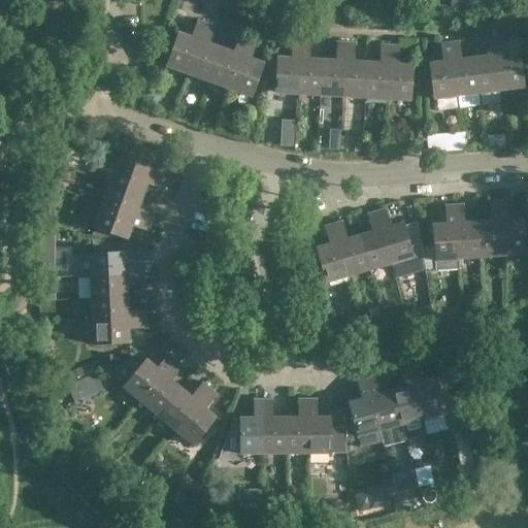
[(207,23),(198,20),(192,37),(178,33),(166,67),(189,74),(207,23)]
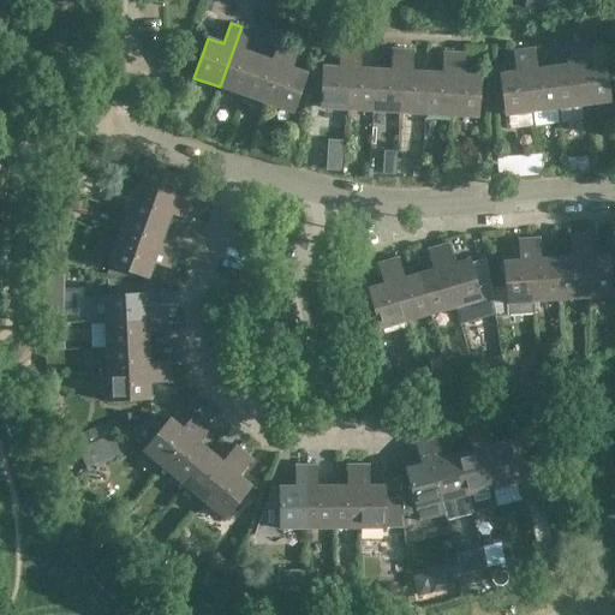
[(251,31),(242,27),(220,87),(244,96),(258,57),(244,51),(251,31)]
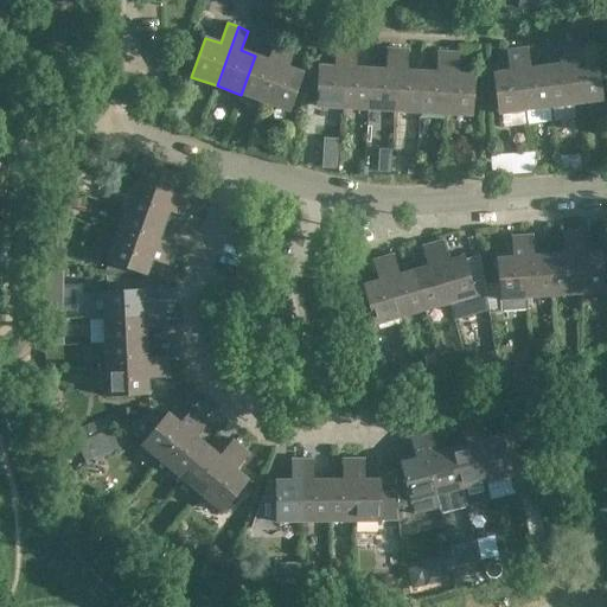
[(582,59),(579,39),(568,40),(577,102),(602,98),(596,58),(582,59)]
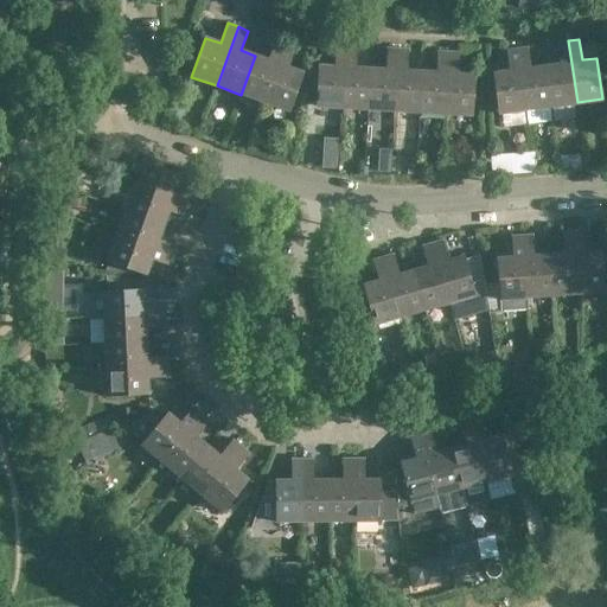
[(255,56),(241,95),(264,103),(286,44),(276,40),(269,61),(255,56)]
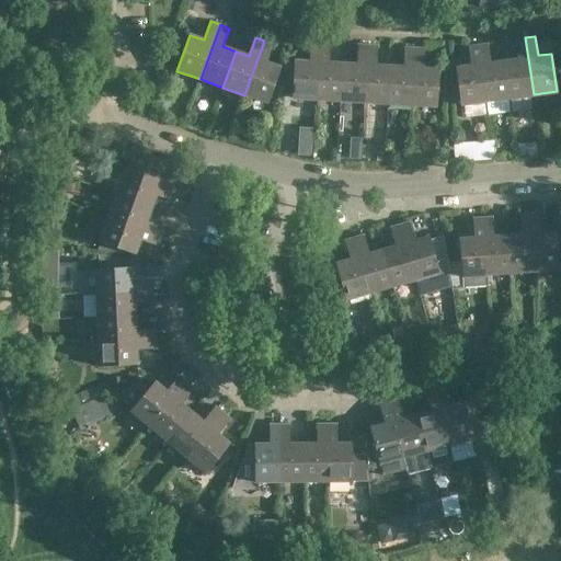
[(525,37),(515,38),(518,58),(504,60),(510,98),(534,94),(525,37)]
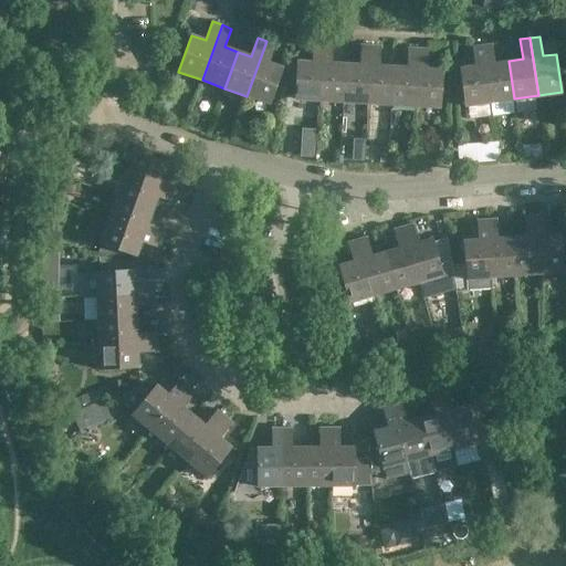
[(269,63),(275,44),(266,41),(247,96),(270,104),(282,67),(269,63)]
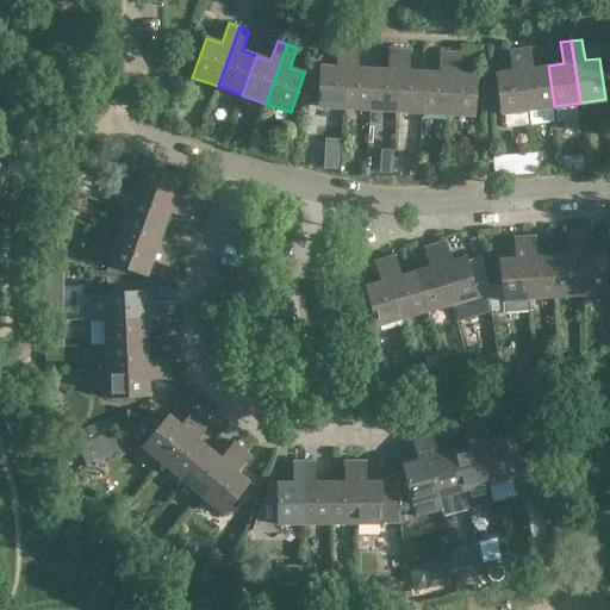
[(321,66),(318,107),(346,109),(349,47),(338,45),(336,67),(324,66),(321,66)]
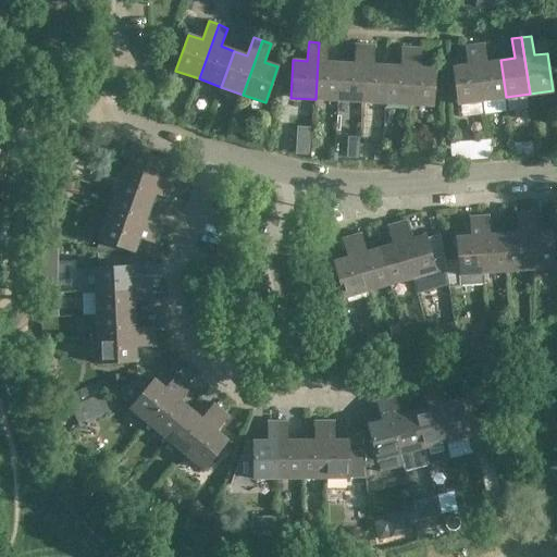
[(329,42),(319,42),(316,99),(338,101),(341,62),(327,61),(329,42)]
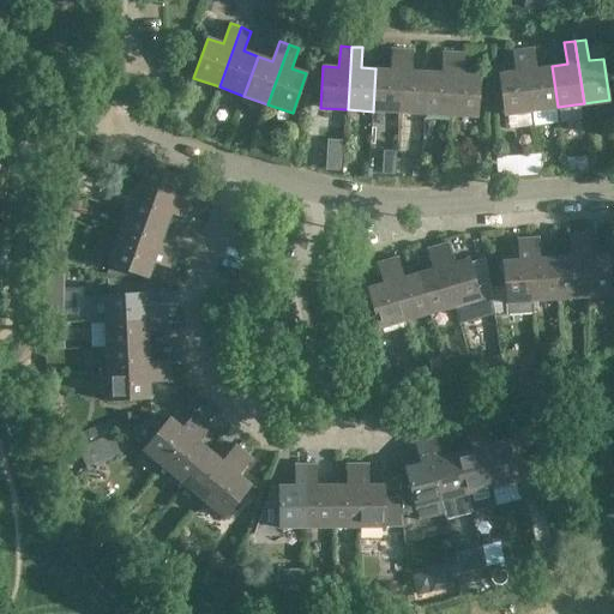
[(536,68),(533,47),(522,48),(531,112),(558,107),(552,66),(536,68)]
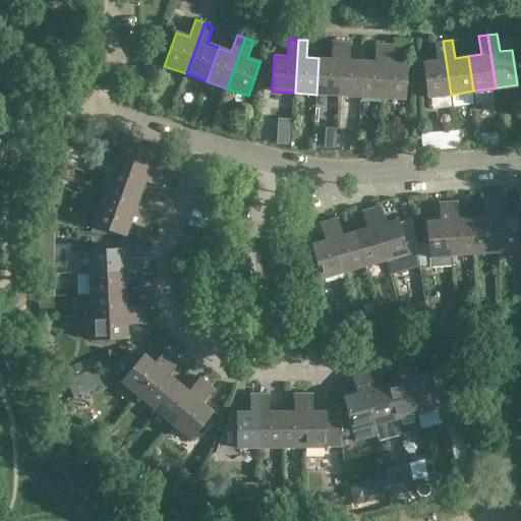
[(433,43),(437,60),(422,62),(427,98),(451,95),(443,41),(433,43)]
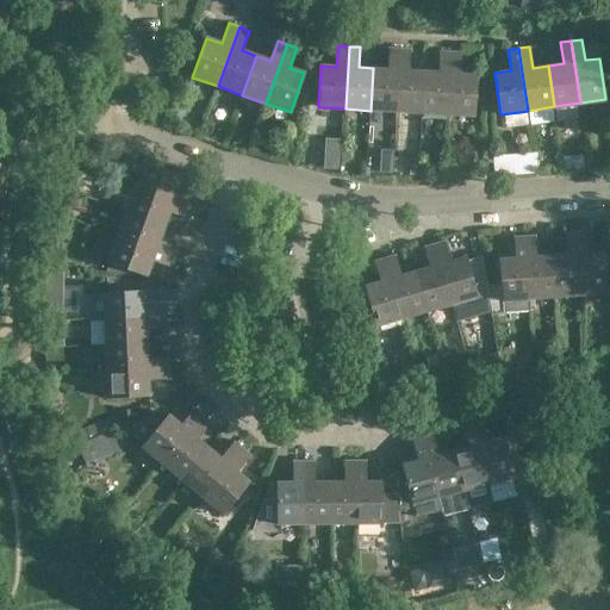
[(371,111),(397,112),(399,49),(388,49),(388,69),(373,68),(371,111)]
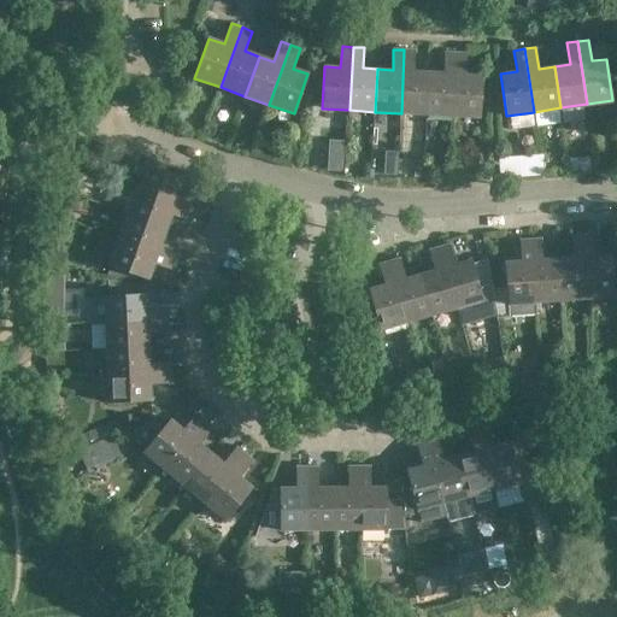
[(401,113),(427,115),(429,72),(413,71),(415,51),(404,50),(401,113)]
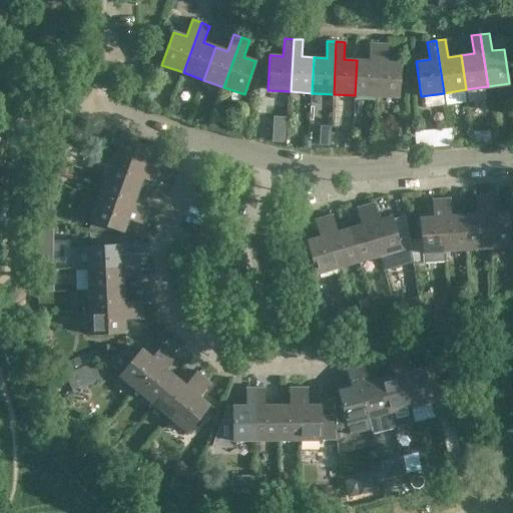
[(370,60),(357,60),(355,95),(377,96),(379,44),(370,43),(370,60)]
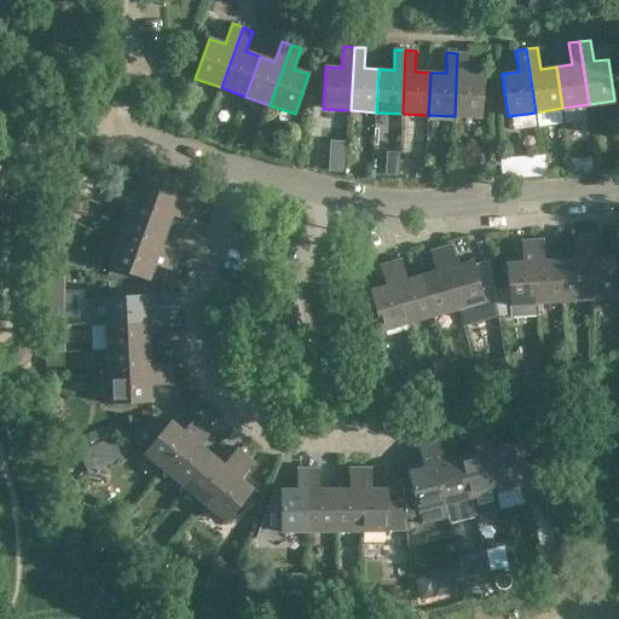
[(468,74),(469,53),(457,53),(455,116),(480,119),(482,75),(468,74)]
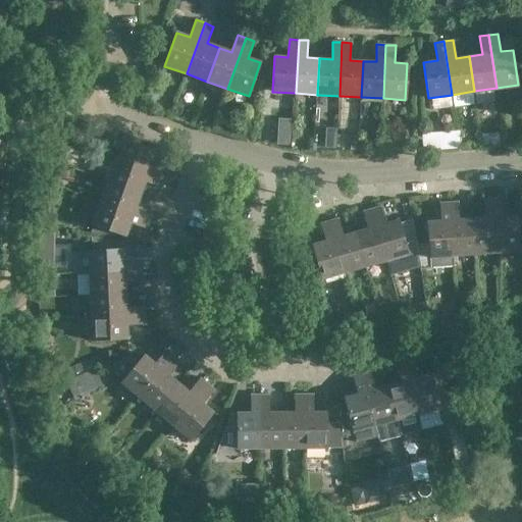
[(169,102),(173,90),(163,86),(158,98),(169,102)]
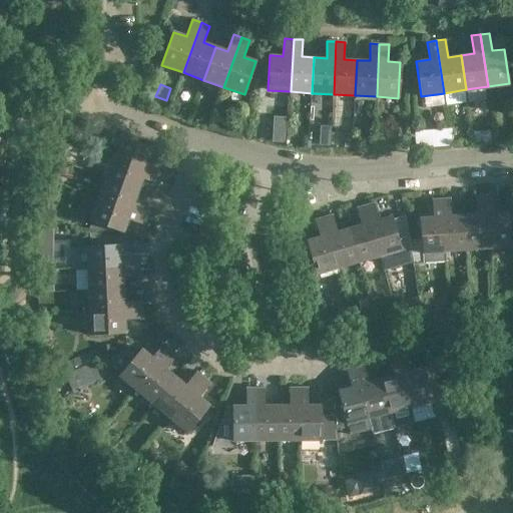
[(365,124),(365,134),(374,134),(374,124),(365,124)]
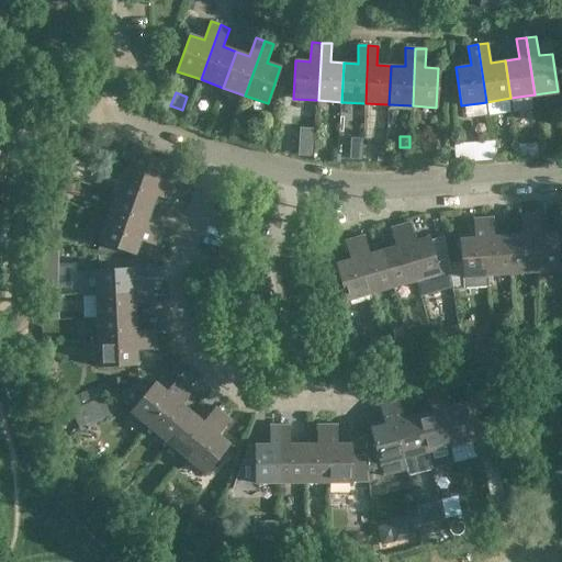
[(494,142),(472,144),(473,160),(495,159),(494,142)]
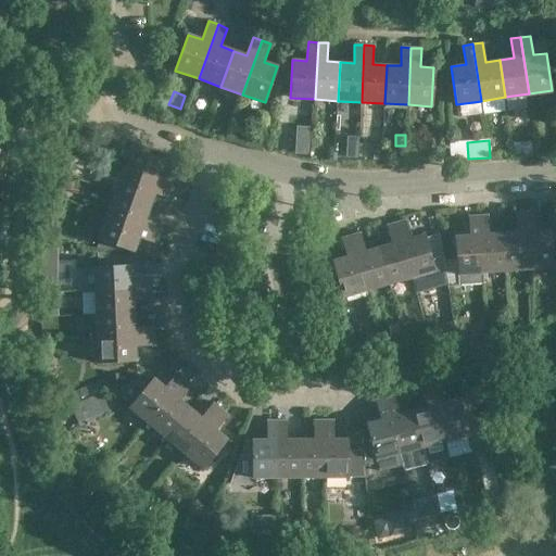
[(307,154),(308,143),(295,142),(294,153),(307,154)]
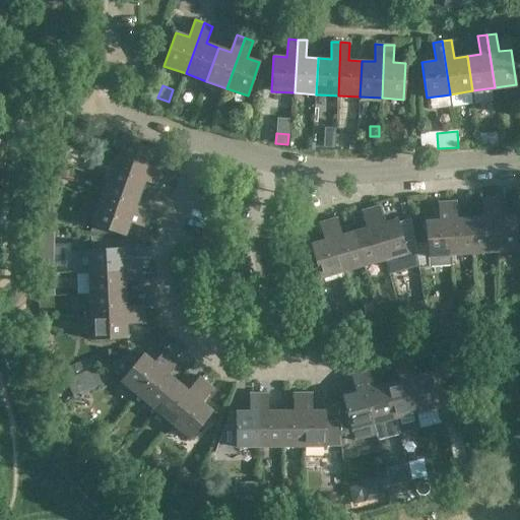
[(356,146),(365,147),(366,138),(358,137),(356,146)]
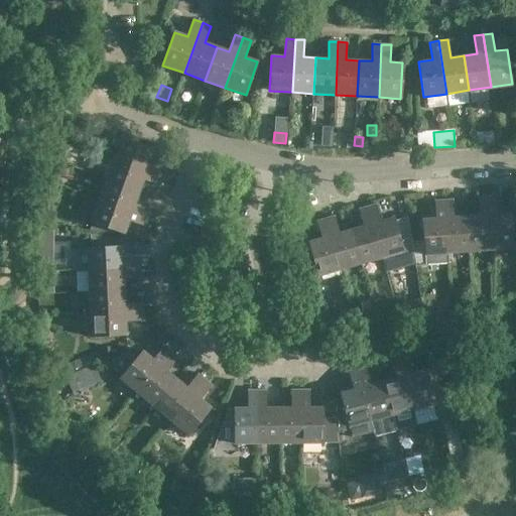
[(154,149),(121,137),(113,159),(164,176),(167,168),(150,162),(154,149)]
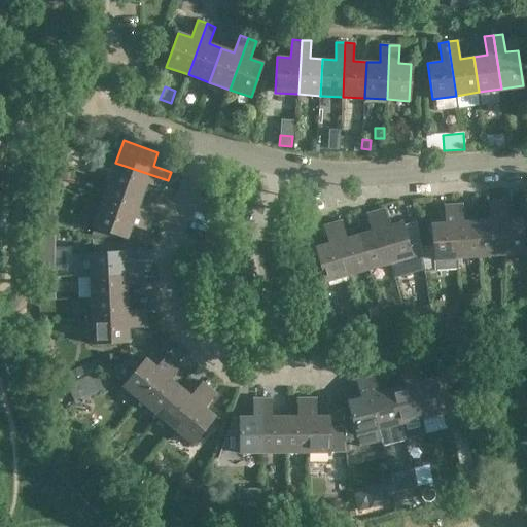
[(339,149),(339,141),(327,140),(327,149),(339,149)]
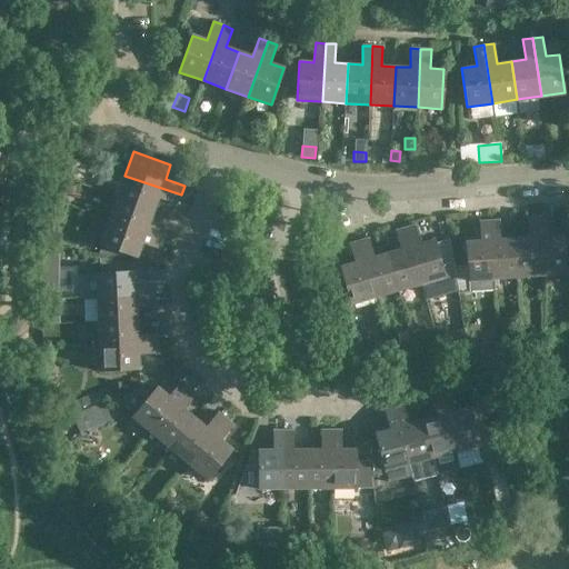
[(178,205),(181,195),(125,176),(117,198),(153,211),(159,198),(178,205)]
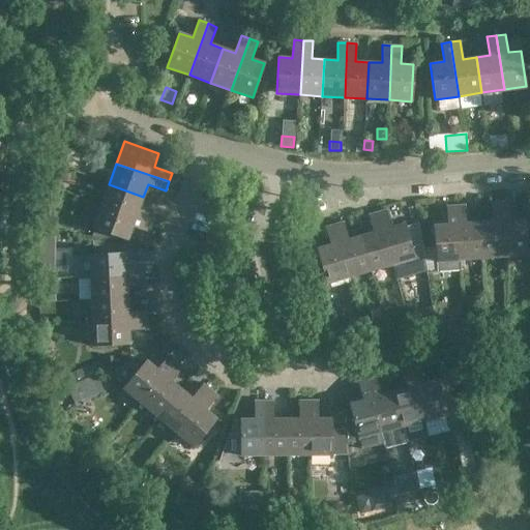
[(139,209),(143,197),(109,184),(100,206),(153,225),(156,215),(139,209)]
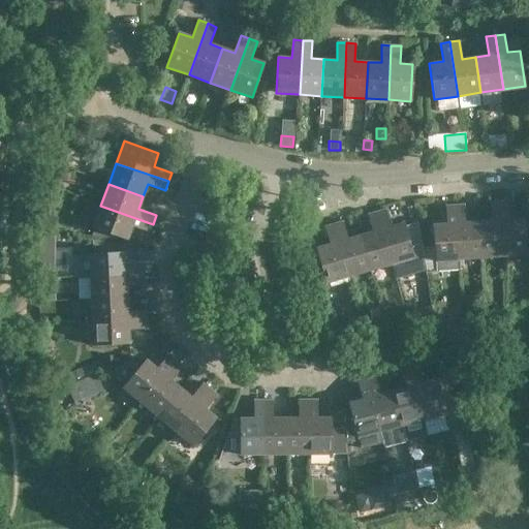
[(504,255),(500,200),(491,201),(492,220),(478,221),(481,256),(504,255)]
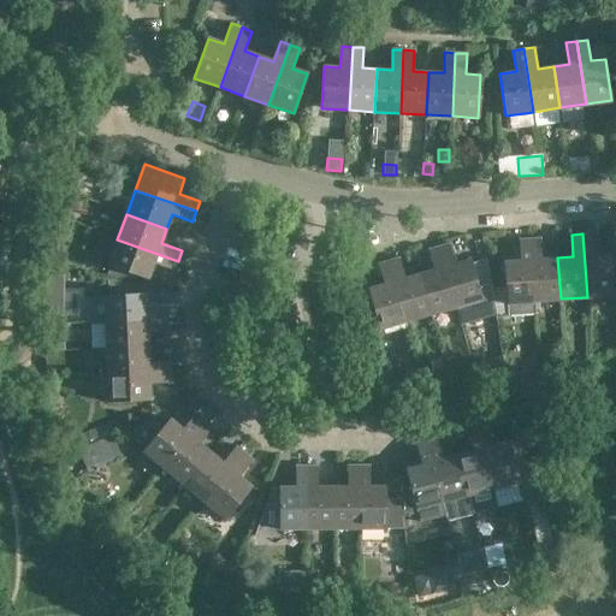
[(593,234),(582,234),(587,297),(612,295),(610,254),(594,254),(593,234)]
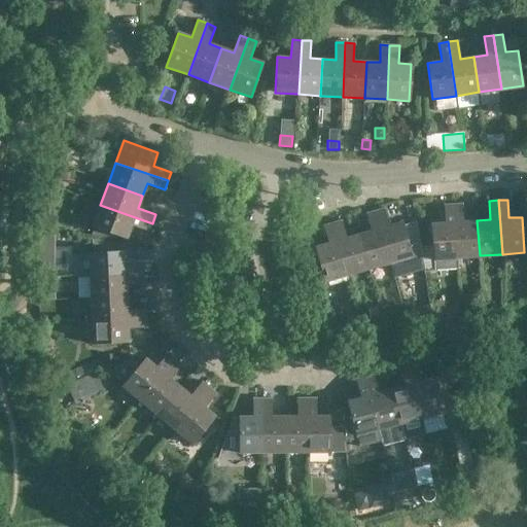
[(480,255),(477,220),(463,221),(462,203),(453,204),(457,257),(480,255)]
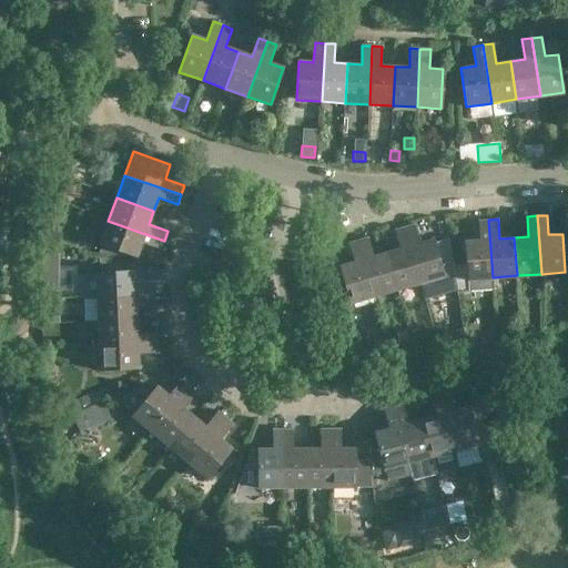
[(478,220),(479,240),(464,241),(467,280),(493,277),(488,220),(478,220)]
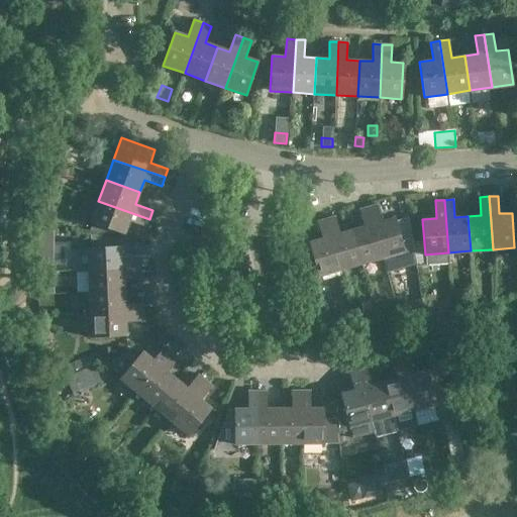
[(149,219),(98,201),(91,221),(125,233),(129,221),(146,227),(149,219)]
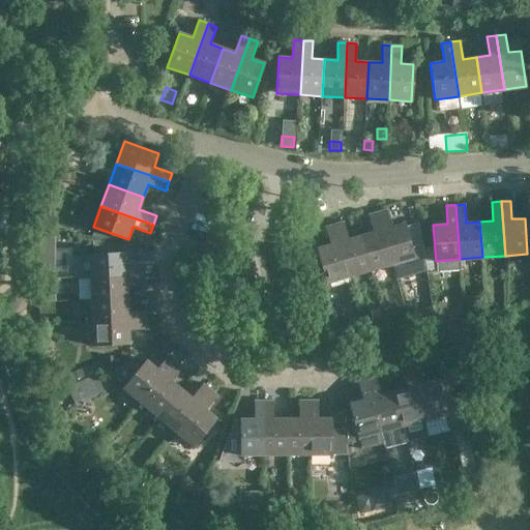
[(386,209),(378,212),(392,264),(415,257),(405,223),(391,227),(386,209)]
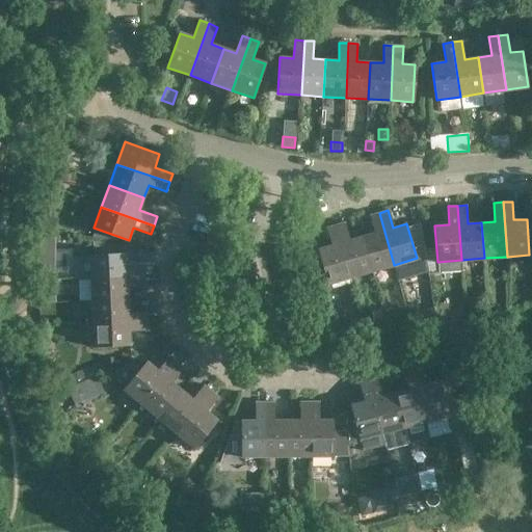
[(375,233),(363,236),(373,271),(394,265),(379,213),(370,215),(375,233)]
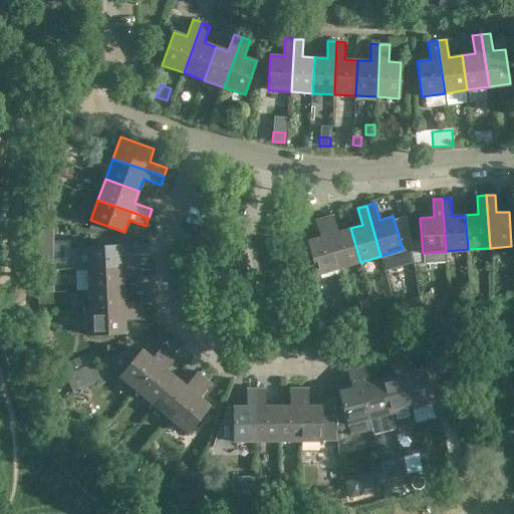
[(40,220),(50,222),(53,211),(43,208),(40,220)]
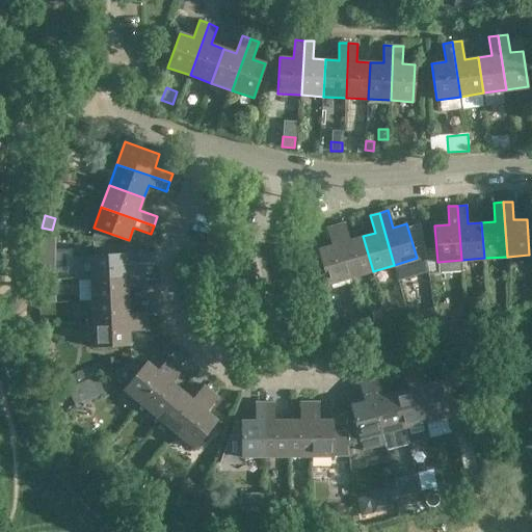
[(373,271),(363,236),(350,240),(345,222),(336,225),(352,277),(373,271)]
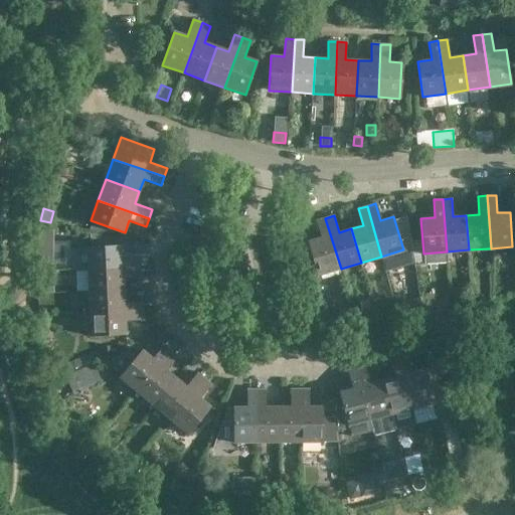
[(341,269),(325,218),(317,220),(322,237),(308,241),(318,275),(341,269)]
